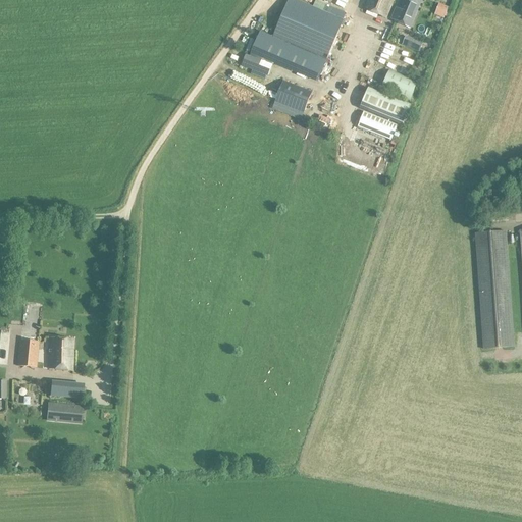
[(296,0),(289,0),(272,38),(326,61),(345,20),(296,0)]
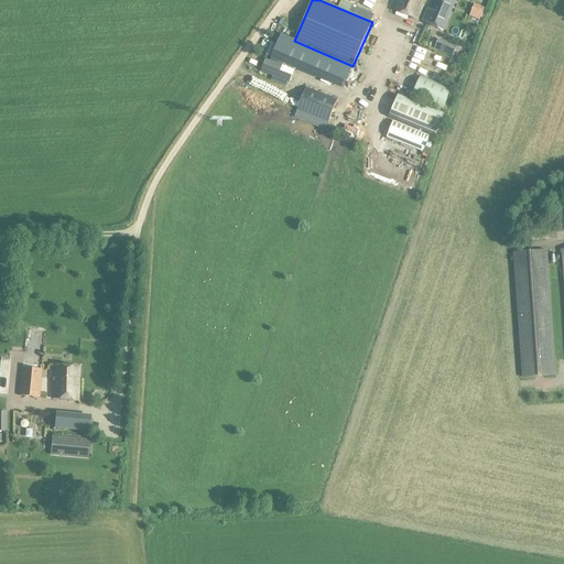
[(398,0),(394,10),(418,20),(425,0),(398,0)]
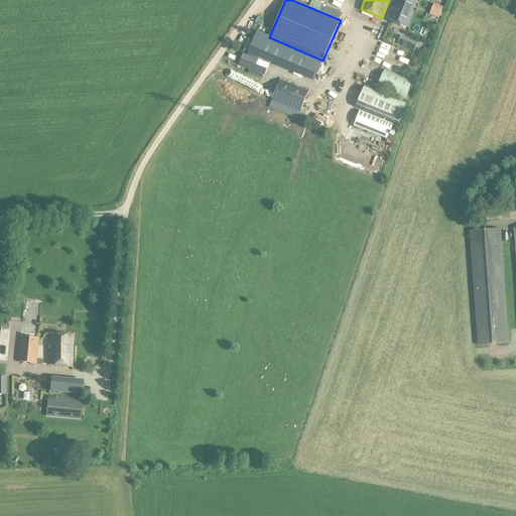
[(399,0),(390,21),(405,27),(416,0),(399,0)]
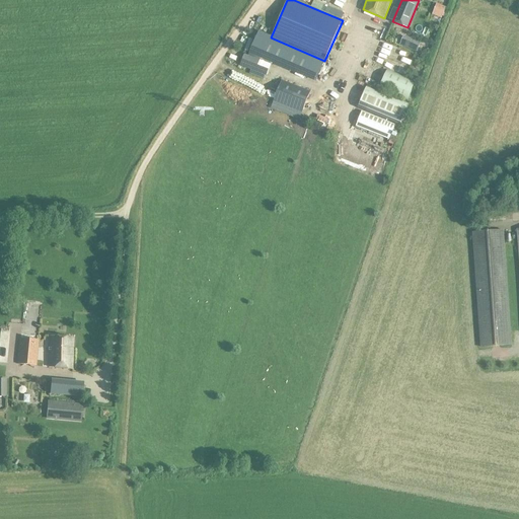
[(445,8),(437,4),(433,15),(441,18),(445,8)]
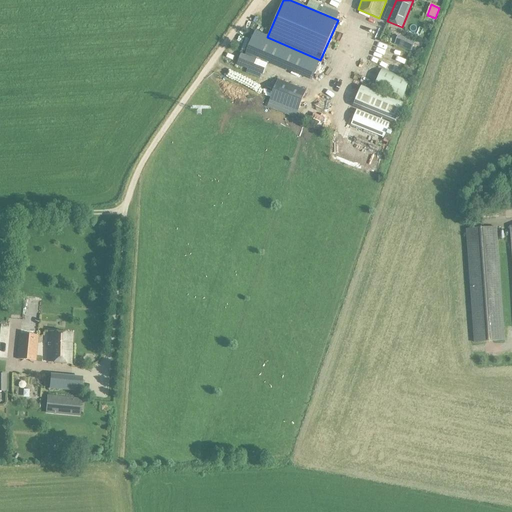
[(320,60),(267,37),(256,33),(247,54),(311,82),(320,60)]
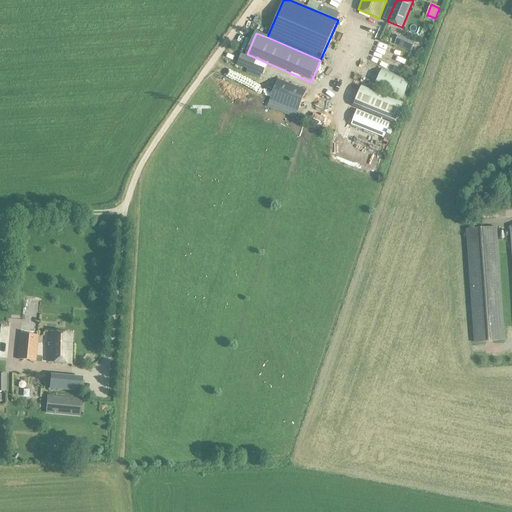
[(409,41),(405,49),(411,52),(415,44),(409,41)]
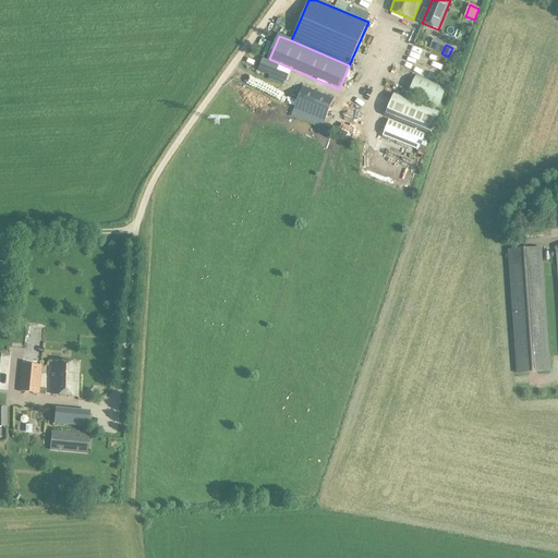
[(401,50),(398,58),(403,61),(408,52),(401,50)]
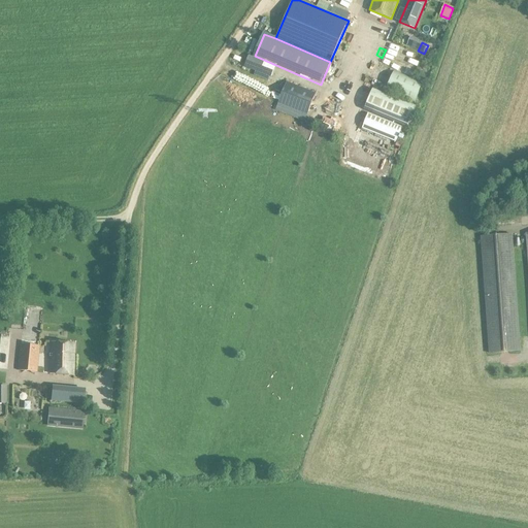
[(393,50),(391,55),(399,58),(401,53),(393,50)]
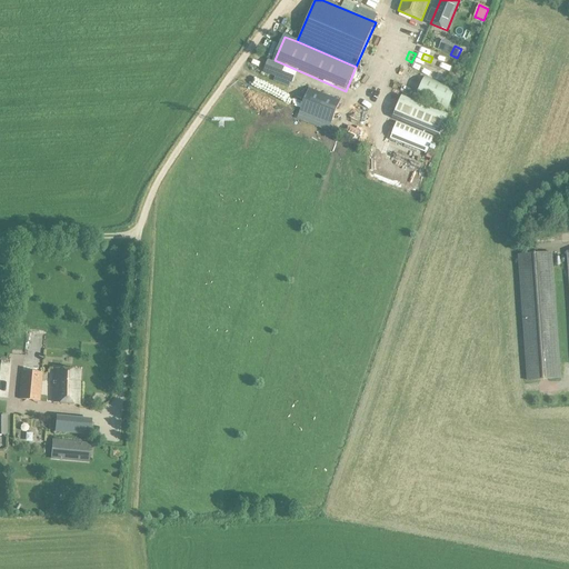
[(457,89),(426,78),(417,98),(416,98),(448,111),(457,89)]
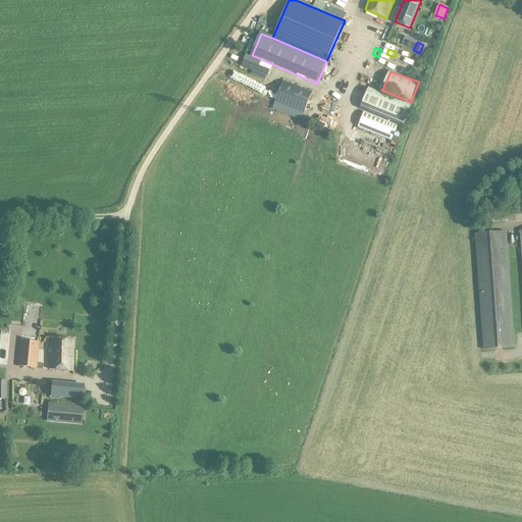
[(283,82),(275,101),(306,113),(312,92),(283,82)]
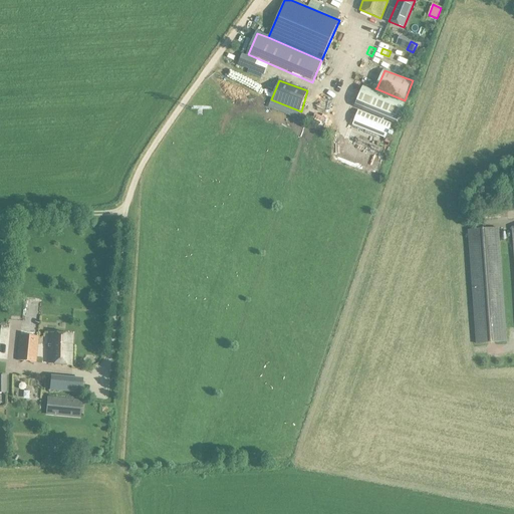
[(368,88),(363,100),(401,114),(406,102),(368,88)]
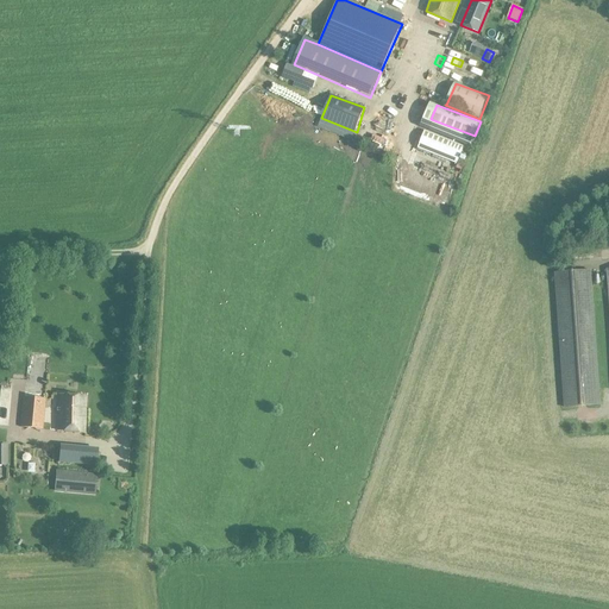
[(378,146),(384,125),(376,124),(374,133),(370,144),(378,146)]
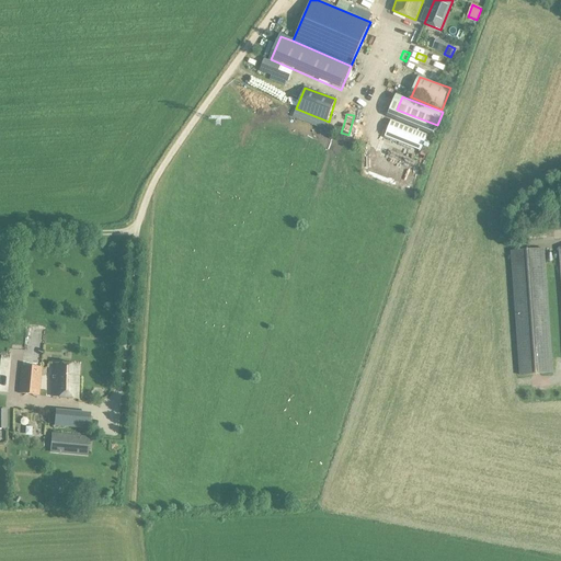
[(427,136),(391,121),(385,137),(421,151),(427,136)]
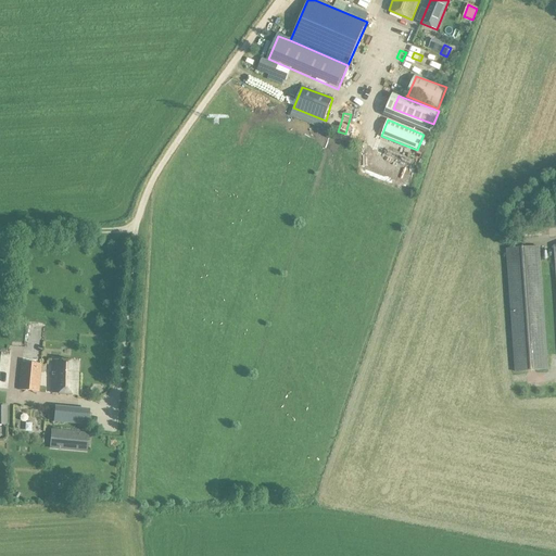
[(540,247),(506,249),(515,373),(548,370),(540,247)]
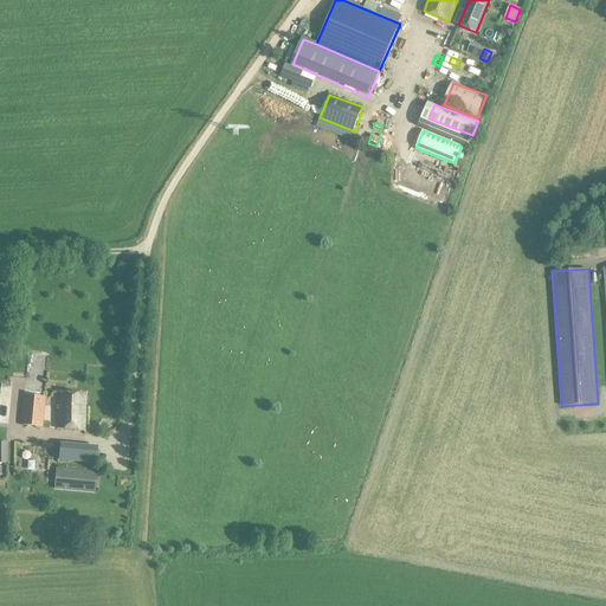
[(5,378),(4,413),(13,414),(14,378),(5,378)]
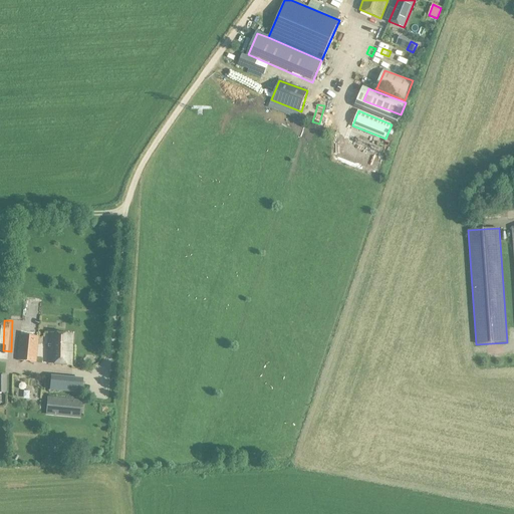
[(49,333),(48,363),(71,365),(73,334),(49,333)]
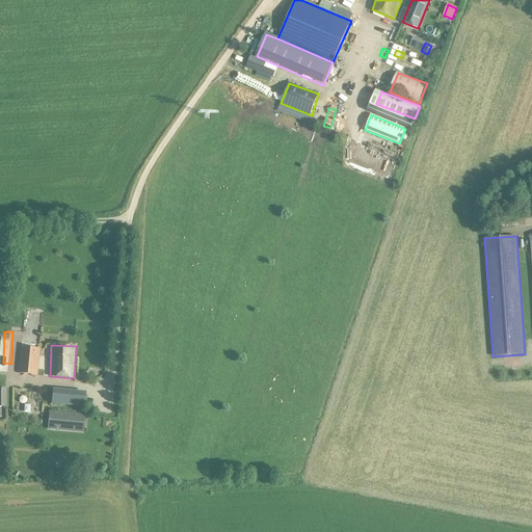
[(41,349),(21,347),(18,373),(37,375),(41,349)]
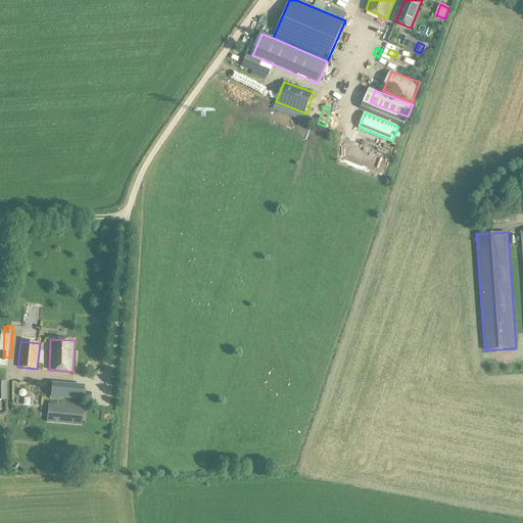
[(39,390),(39,382),(13,383),(14,391),(39,390)]
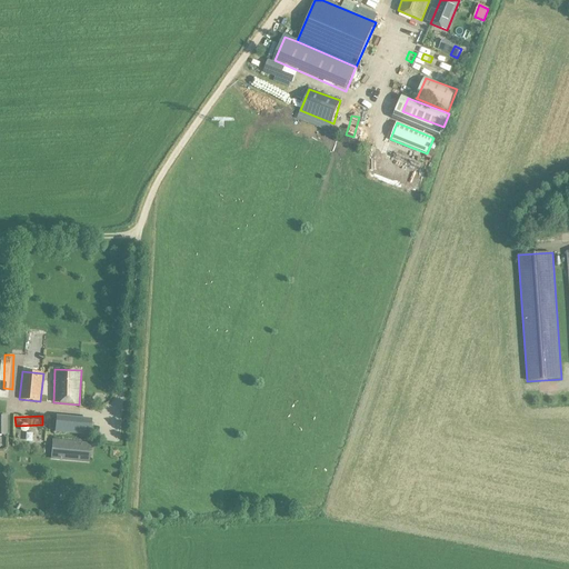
[(90,435),(92,418),(57,416),(56,431),(90,435)]
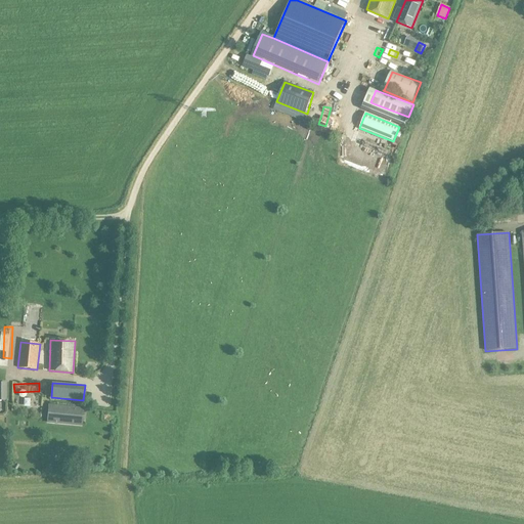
[(50,405),(48,423),(81,426),(83,408),(50,405)]
